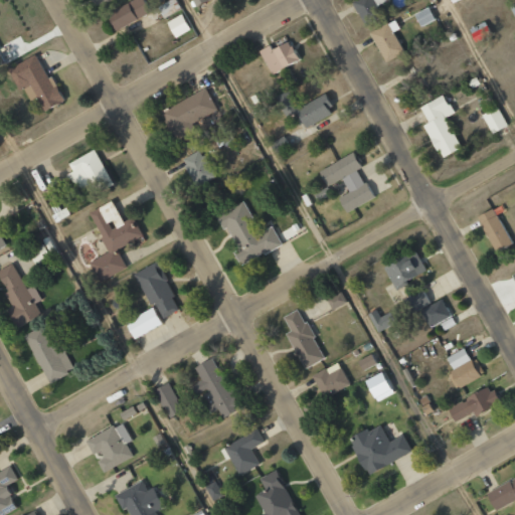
[(115,30),(150,14),(143,0),(135,0),(107,13),(115,30)]
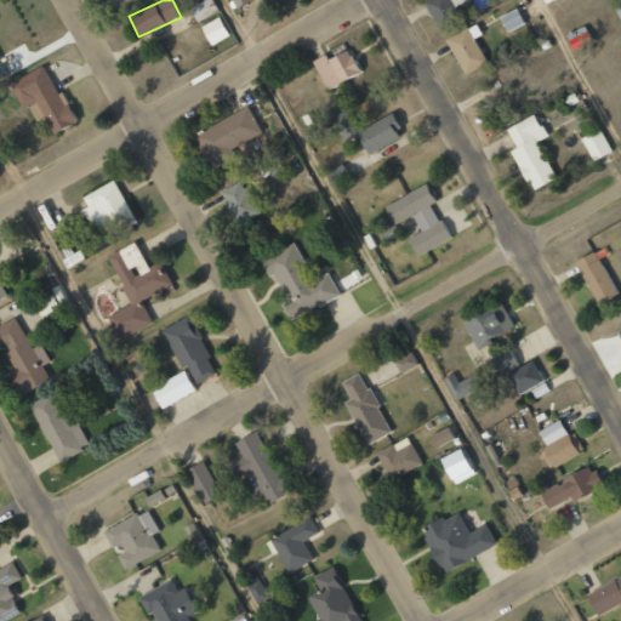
[(467,1),(466,0),(428,0),(426,3),(439,29),(460,18),(454,9),(467,1)]
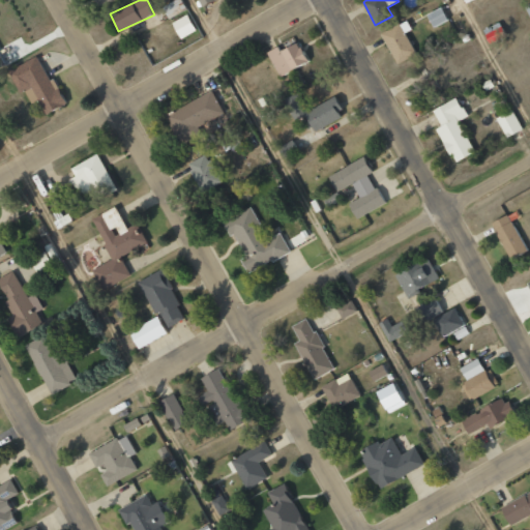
[(428,15),(434,27),(448,20),(442,7),(428,15)]
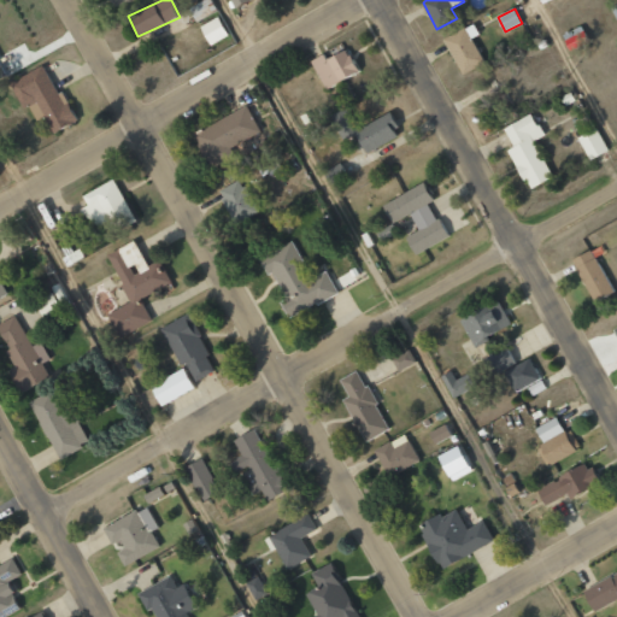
[(209,45),(227,37),(219,18),(201,25),(209,45)]
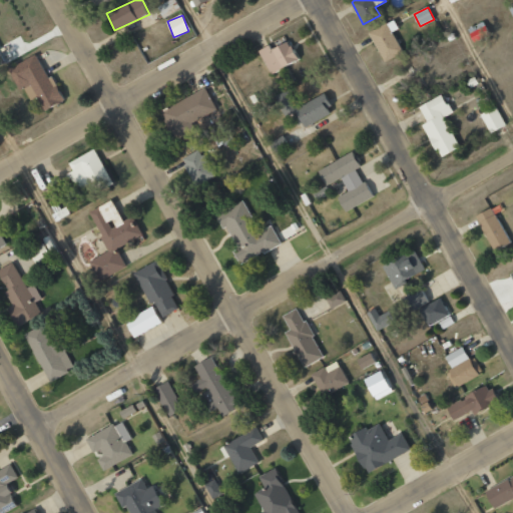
[(369,33),(385,62),(403,52),(387,23),(369,33)]
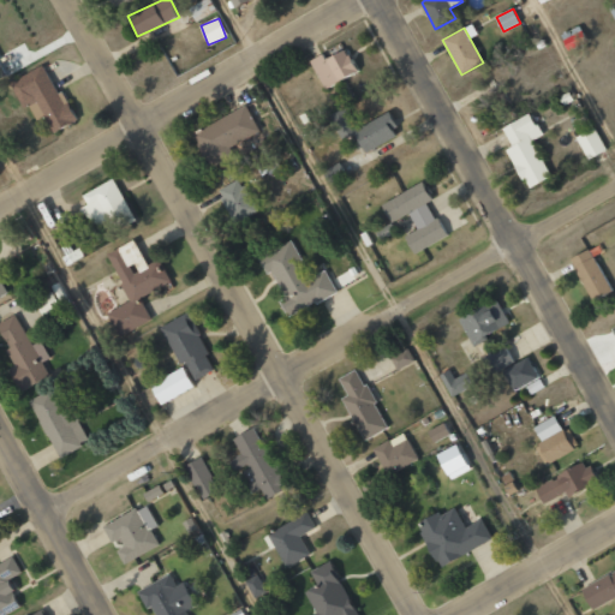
[(324,89),(358,72),(346,49),(327,59),(324,54),(310,60),(324,89)]
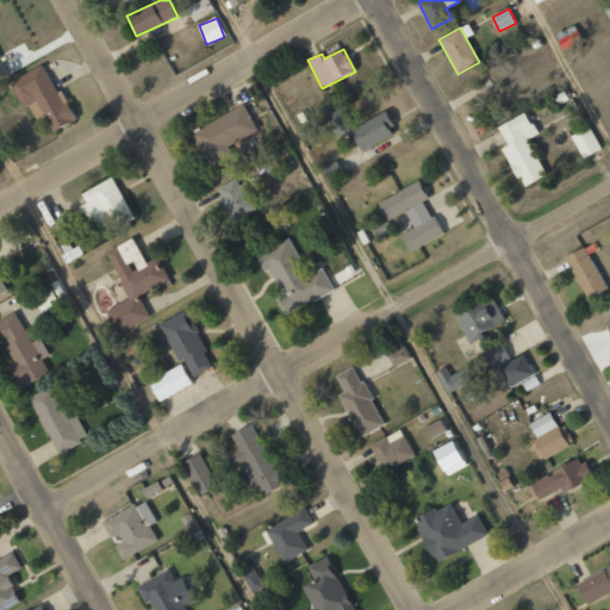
[(11,81),(23,107),(38,100),(51,131),(76,120),(63,89),(57,93),(44,66),(11,81)]
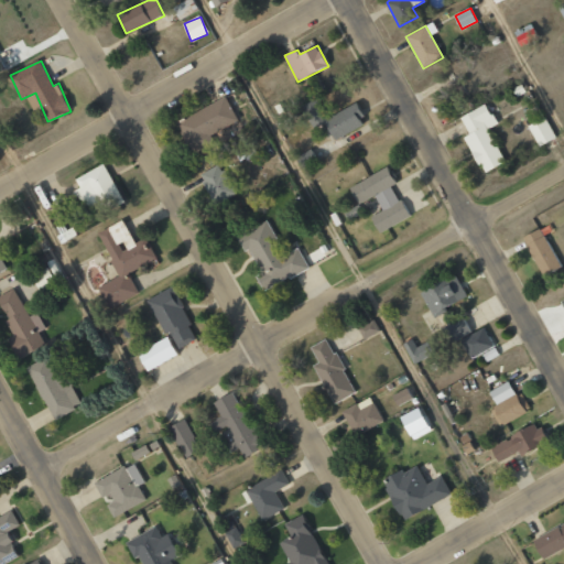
[(239,121),(228,97),(177,121),(193,154),(217,143),(213,133),(239,121)]
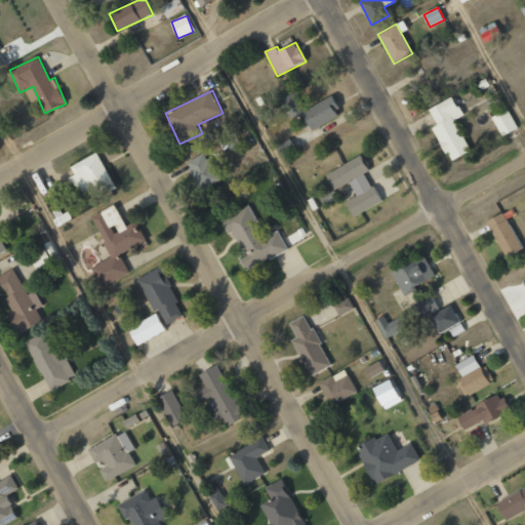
[(341,115),(331,96),(306,110),(295,91),(281,99),(293,122),(301,117),(310,132),(341,115)]
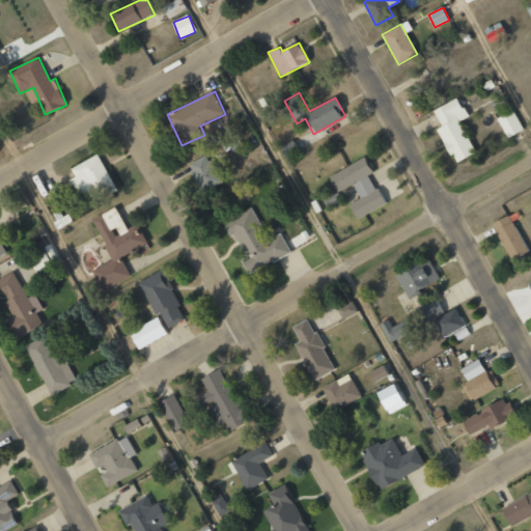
[(434,110),(442,127),(438,129),(454,164),(475,154),(459,120),(467,117),(457,98),(434,110)]
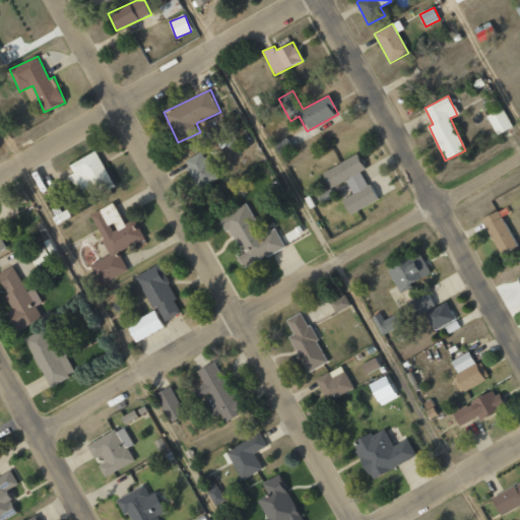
[(486,117),(498,135),(513,127),(502,108),(486,117)]
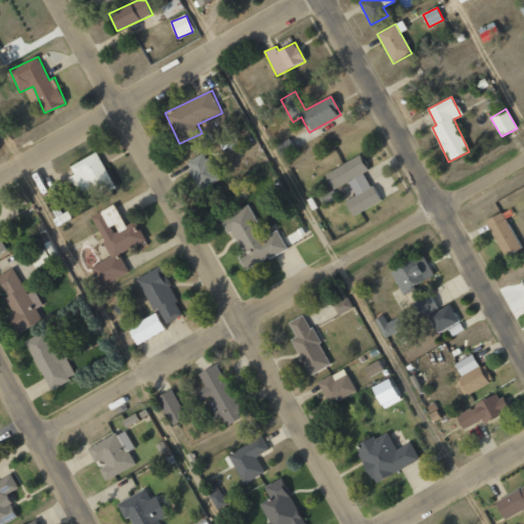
[(71,166),(75,175),(73,176),(81,194),(91,189),(96,199),(116,188),(97,151),(71,166)]
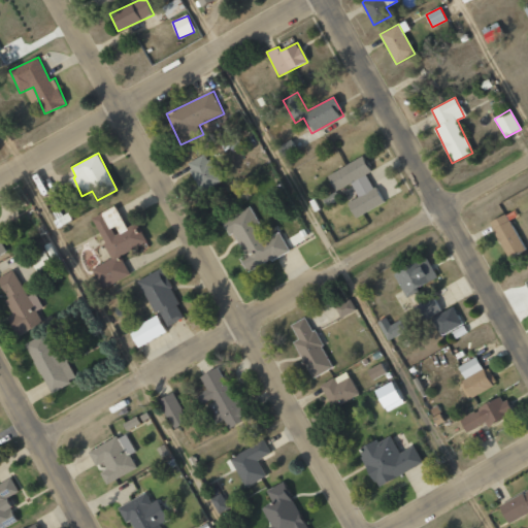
[(189,162),(200,192),(221,184),(208,154),(189,162)]
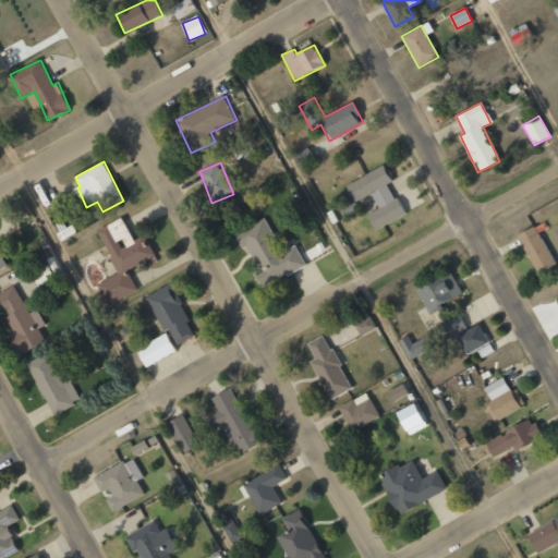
[(346,185),(355,203),(372,194),(379,208),(367,215),(375,230),(404,215),(388,183),(391,182),(384,166),(346,185)]
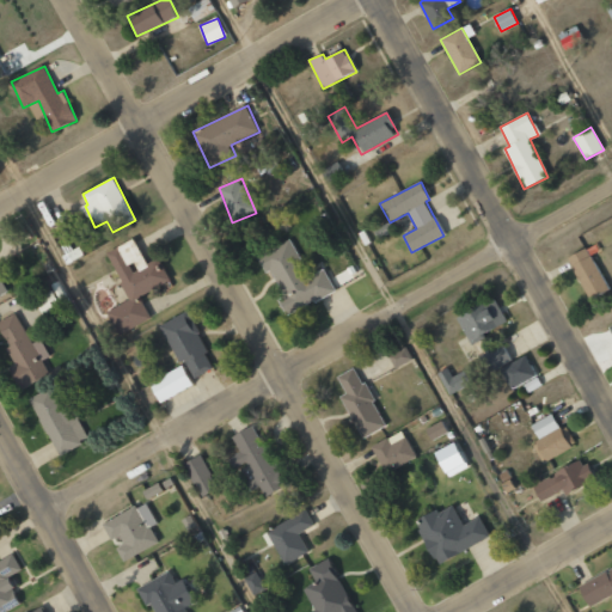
[(106,252),(130,300),(108,311),(120,335),(151,319),(140,297),(170,282),(159,258),(147,264),(134,239),(106,252)]
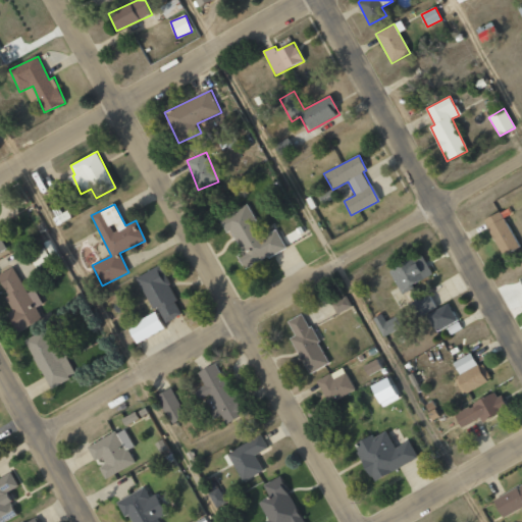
[(286,248),(276,228),(265,235),(249,204),(222,218),(241,253),(237,255),(245,270),(286,248)]
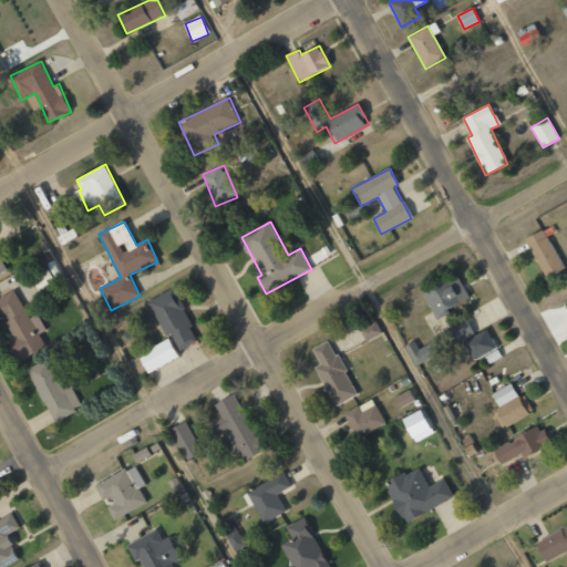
[(526,239),(546,278),(564,268),(544,229),(526,239)]
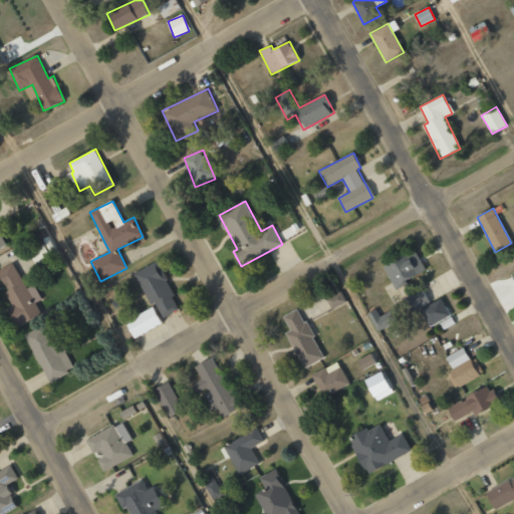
[(52,256),(47,248),(49,247),(45,241),(28,251),(37,266),(52,256)]
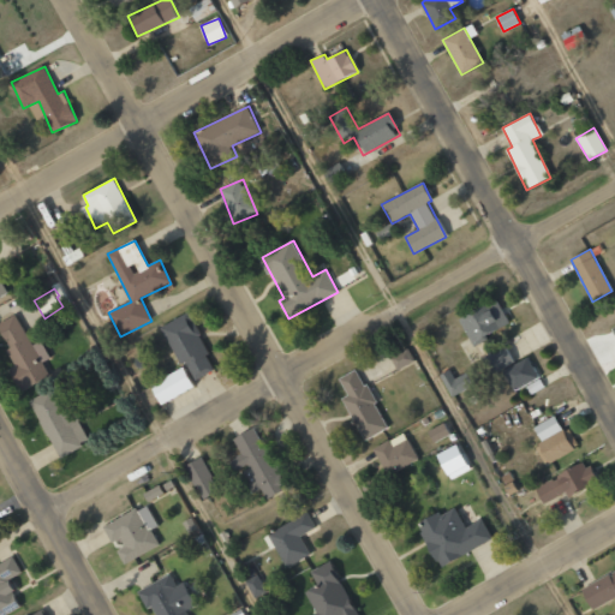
[(472,345),(511,326),(496,299),(459,318),(472,345)]
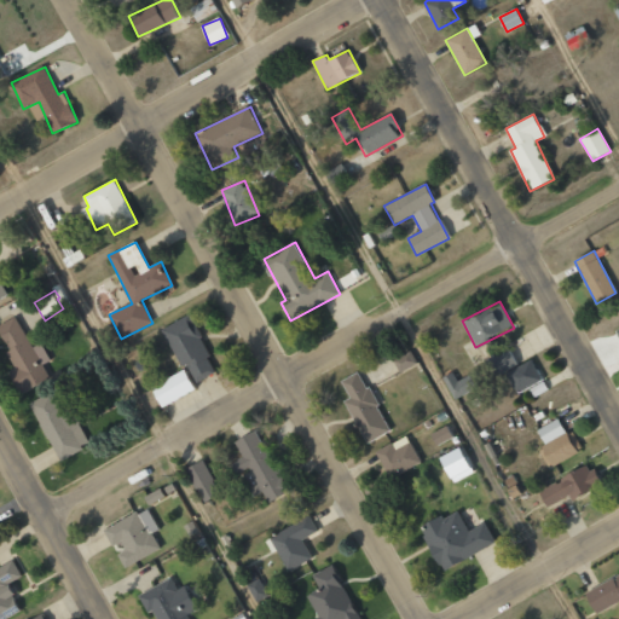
[(165,328),(192,385),(218,371),(189,314),(165,328)]
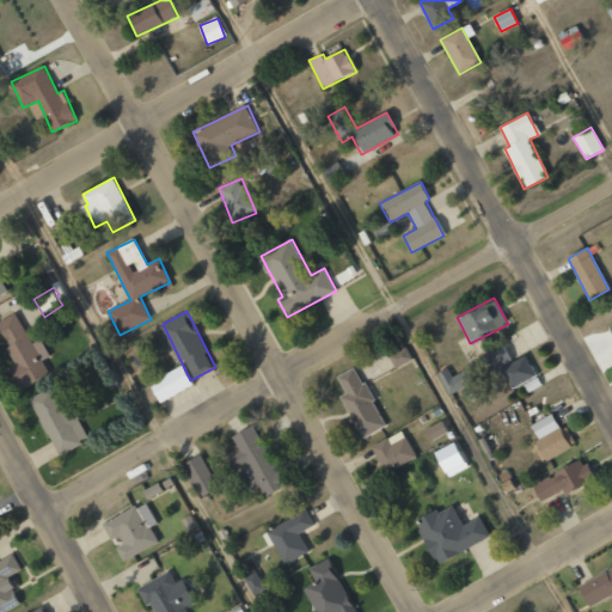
[(41,340),(31,343),(16,313),(0,320),(0,331),(16,365),(10,367),(20,390),(56,372),(41,340)]
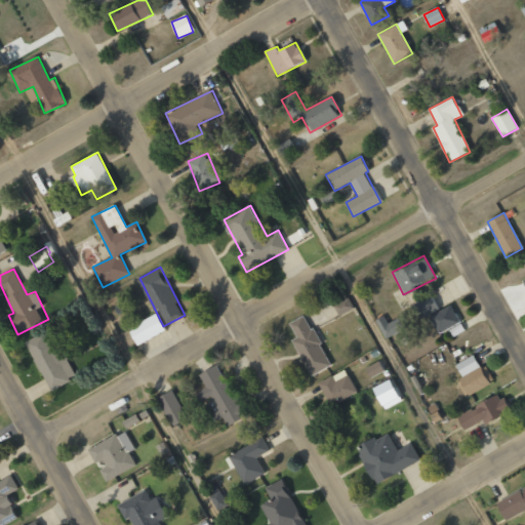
[(439,308),(431,294),(411,307),(419,321),(439,308)]
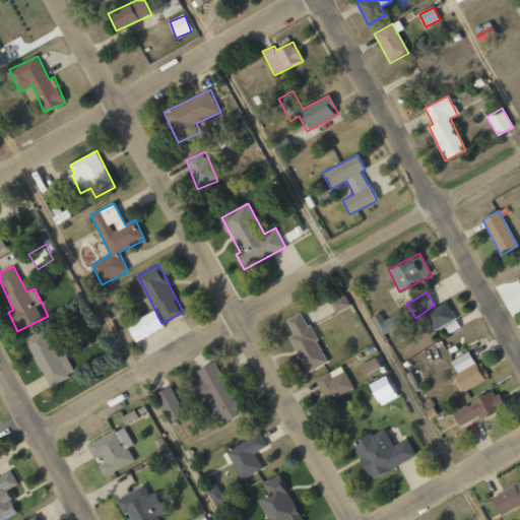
[(335,312),(350,306),(346,295),(331,302),(335,312)]
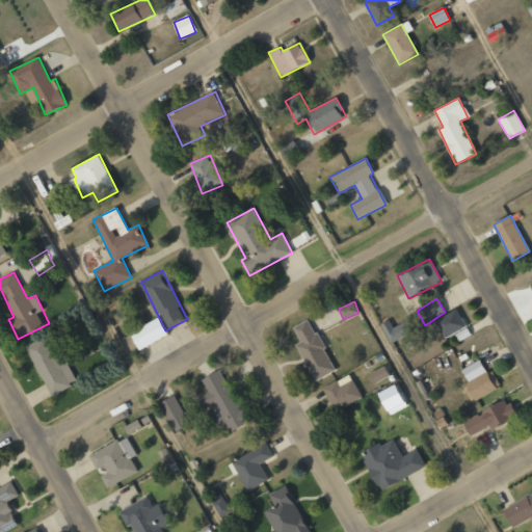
[(435,320),(444,338),(466,327),(457,309),(435,320)]
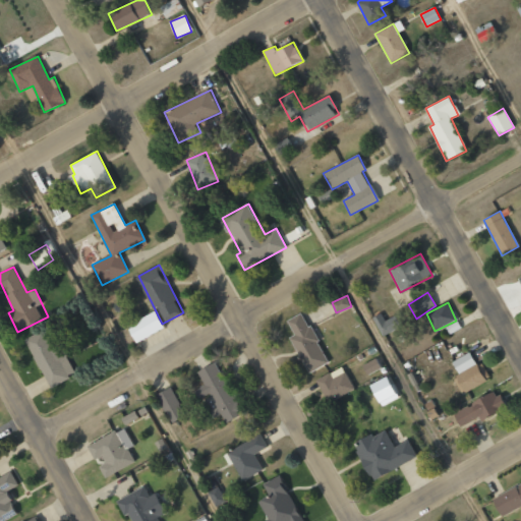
[(127,325),(135,343),(164,330),(156,311),(127,325)]
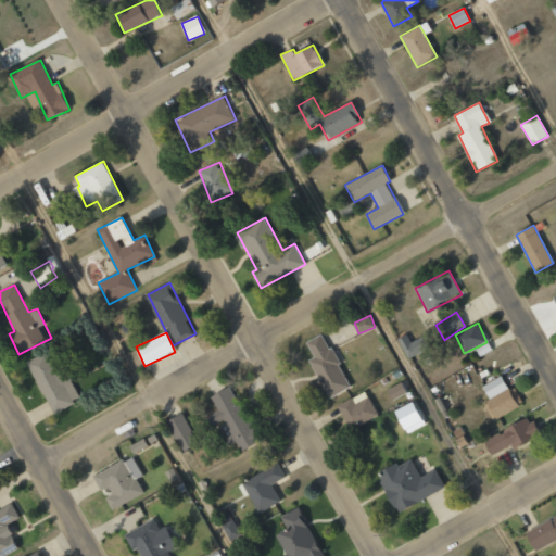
[(350,388),(325,333),(306,342),(314,357),(310,359),(328,397),(350,388)]
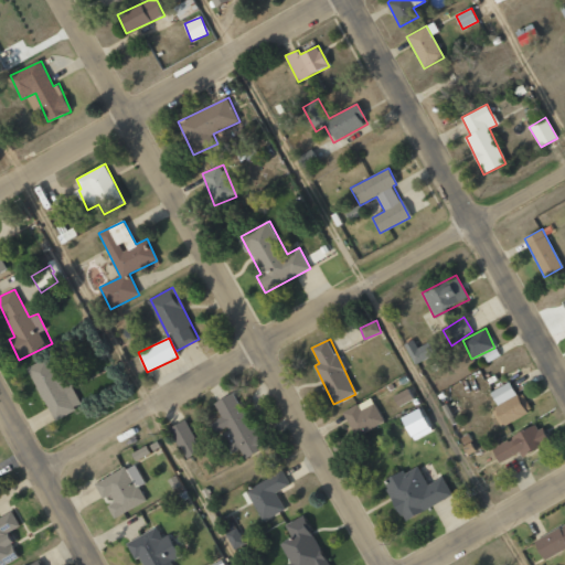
[(418,348),(413,340),(404,345),(415,365),(437,353),(429,341),(418,348)]
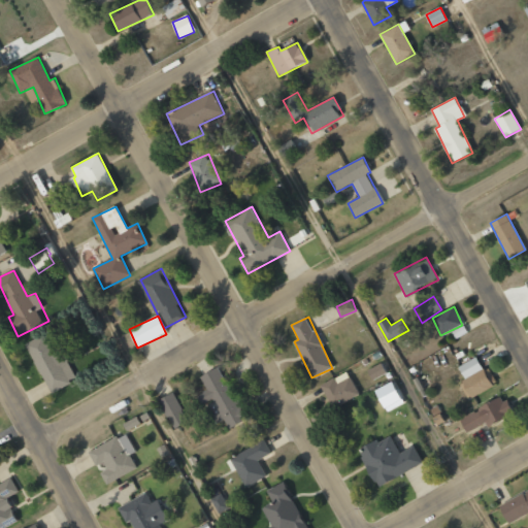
[(25,344),(51,393),(77,380),(60,345),(52,350),(44,334),(25,344)]
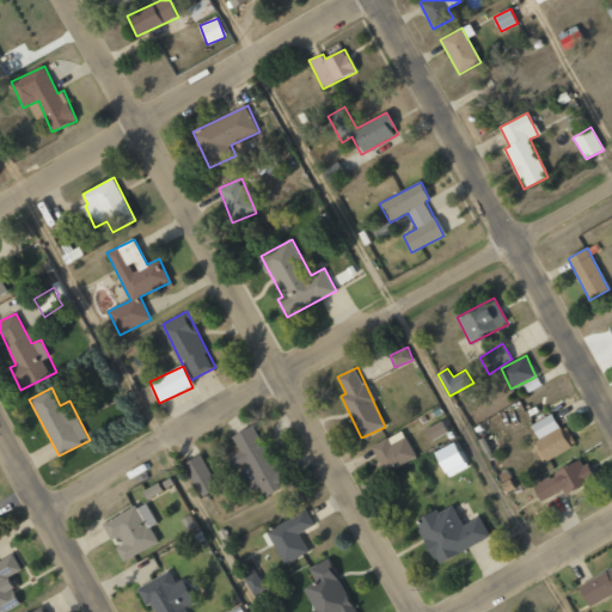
[(531,423),(538,441),(536,442),(543,460),(576,448),(568,427),(560,429),(554,415),(531,423)]
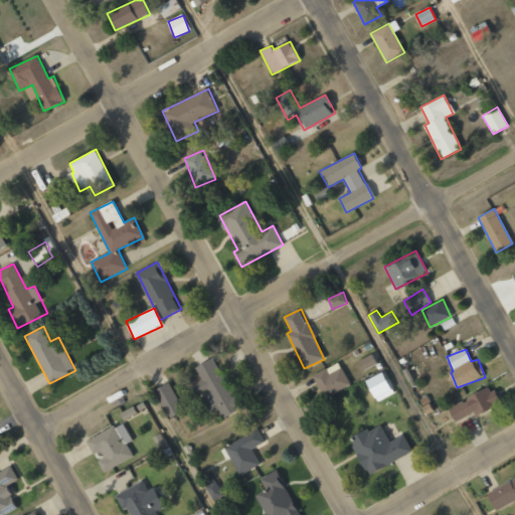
[(377,364),(371,354),(358,361),(364,371),(377,364)]
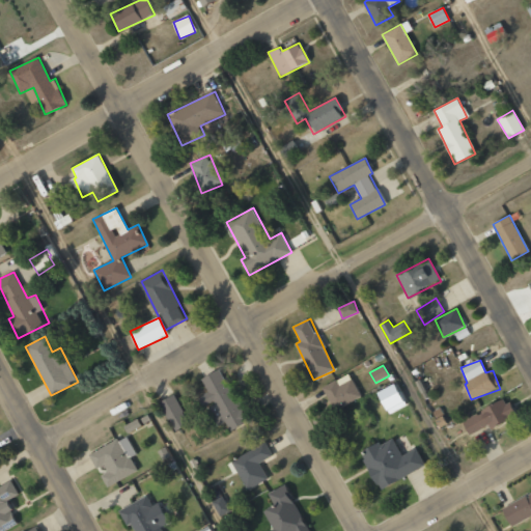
[(199,397),(203,408),(207,406),(217,426),(226,422),(229,430),(247,423),(223,369),(202,378),(208,393),(199,397)]
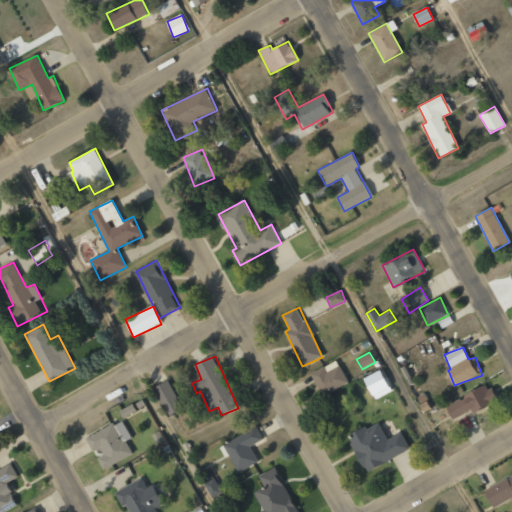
[(324,396),(348,382),(336,360),(311,374),(324,396)]
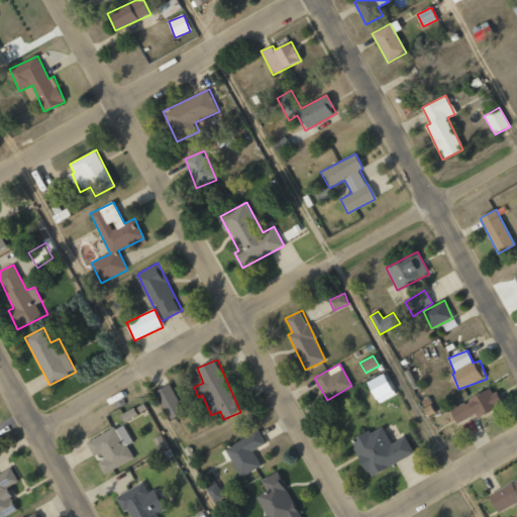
[(368,382),(377,403),(394,396),(385,375),(368,382)]
